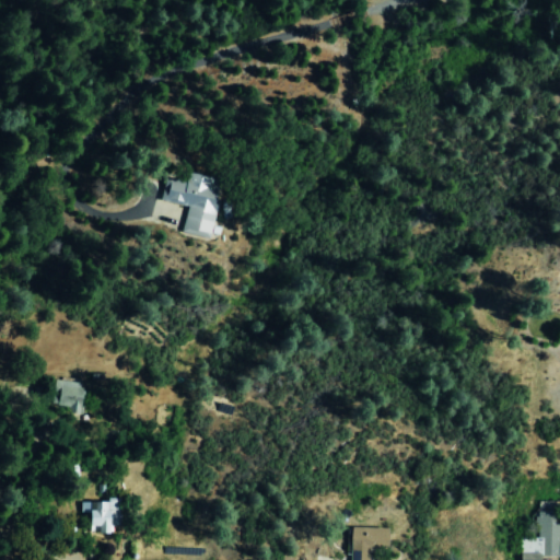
[(164,177),(160,201),(187,207),(183,230),(210,235),(220,187),(211,186),(212,178),(187,173),(185,182),(164,177)]
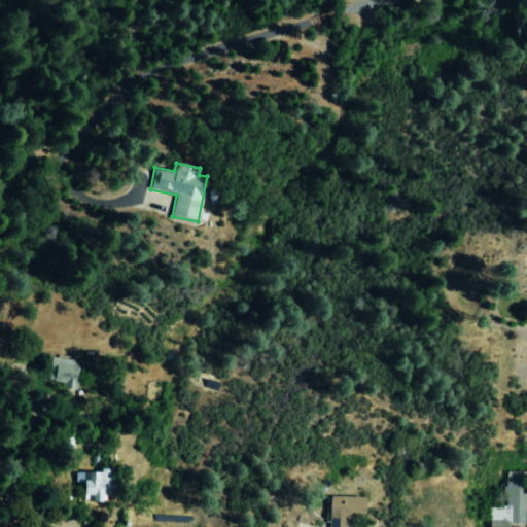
[(65,389),(75,390),(77,360),(51,358),(48,381),(65,383),(65,389)]
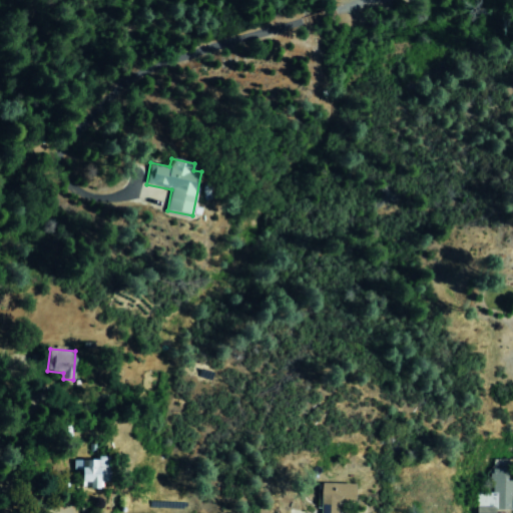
[(73,459),(73,471),(79,470),(80,489),(100,489),(100,482),(108,482),(108,459),(73,459)]
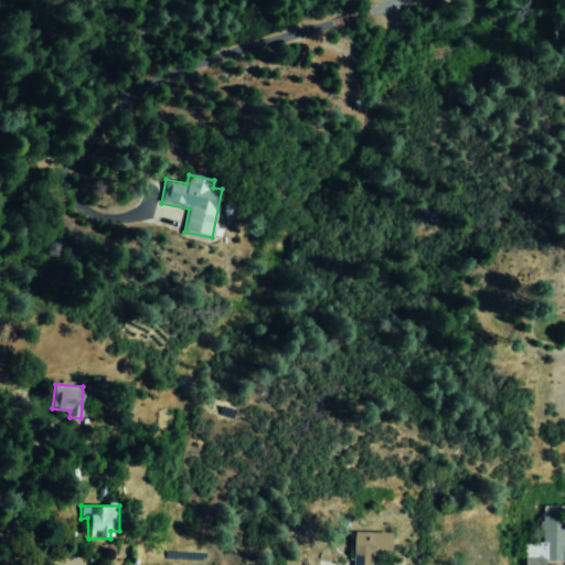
[(524,564),(544,564),(545,562),(564,562),(564,531),(564,516),(541,516),(541,543),(525,543),(524,564)]
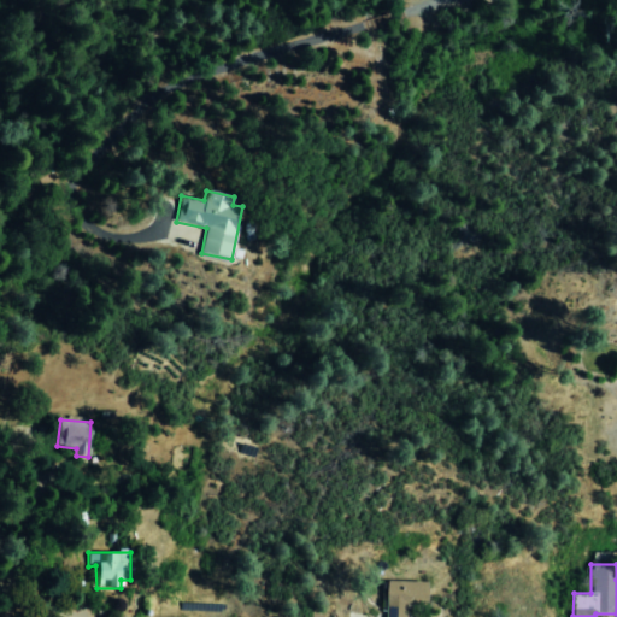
[(427,606),(427,582),(385,582),(385,616),(406,616),(406,606),(427,606)]
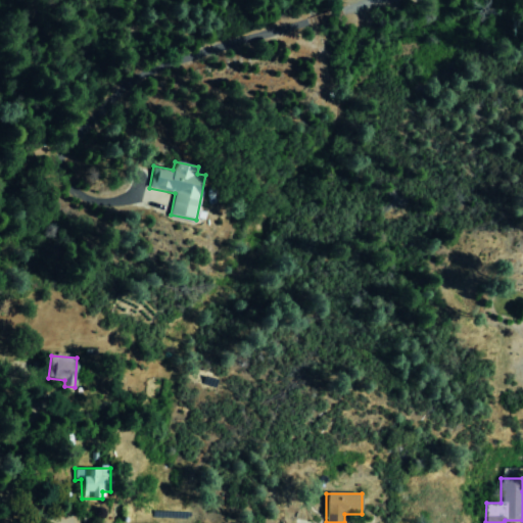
All buildings are outlined.
